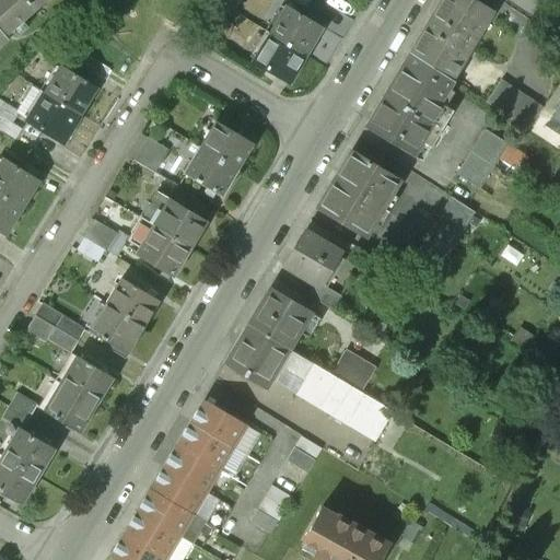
[(45,0),(0,0),(0,23),(9,33),(45,0)]
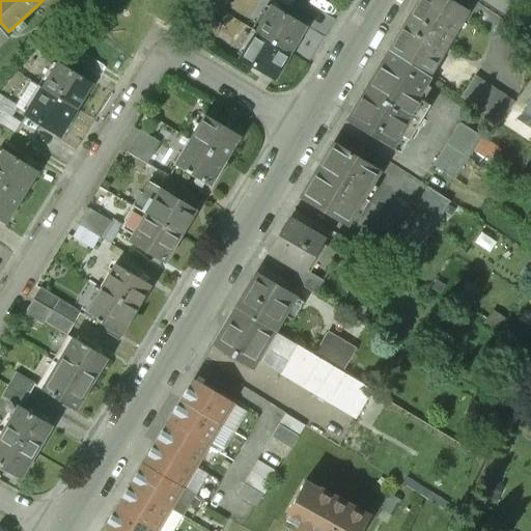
[(450,0),(419,0),(389,51),(428,77),(468,9),(450,0)]
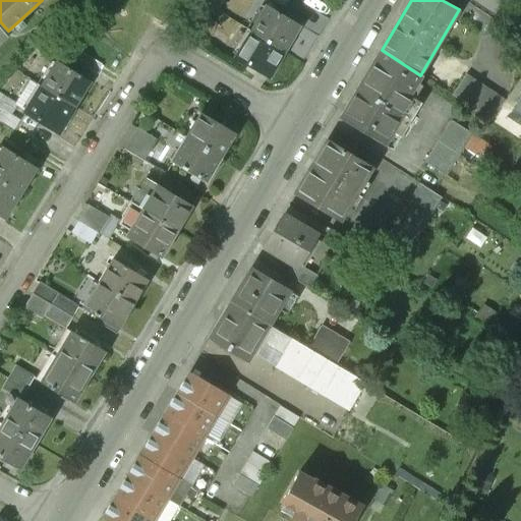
[(300,25),(266,5),(250,32),(285,52),(300,25)]
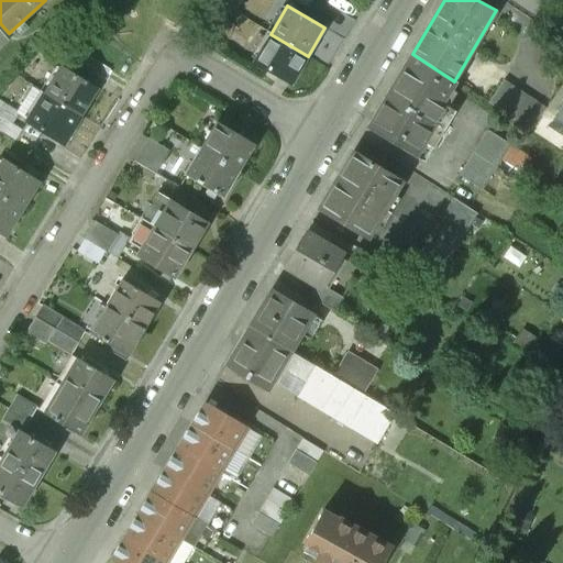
[(0,29),(0,47),(9,40),(0,29)]
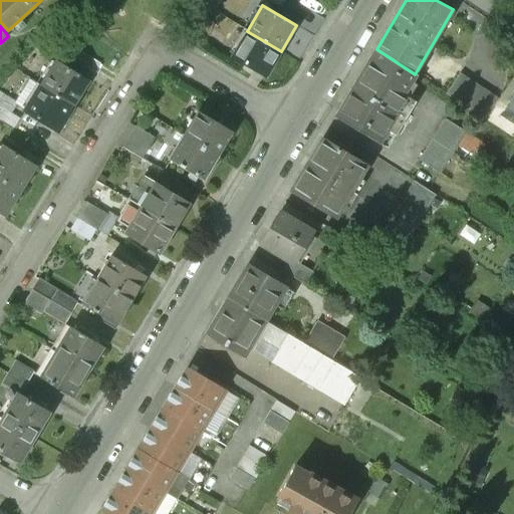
[(281,51),(247,31),(232,56),(265,76),(281,51)]
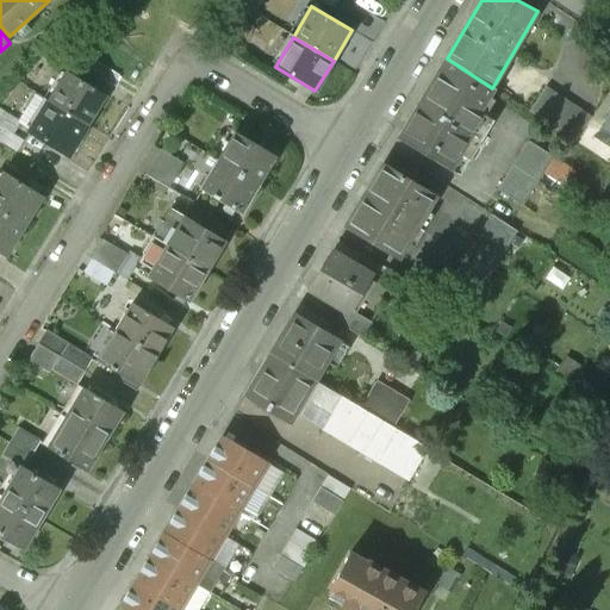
[(492,88),(447,58),(418,105),(479,144),(493,122),(478,112),(492,88)]
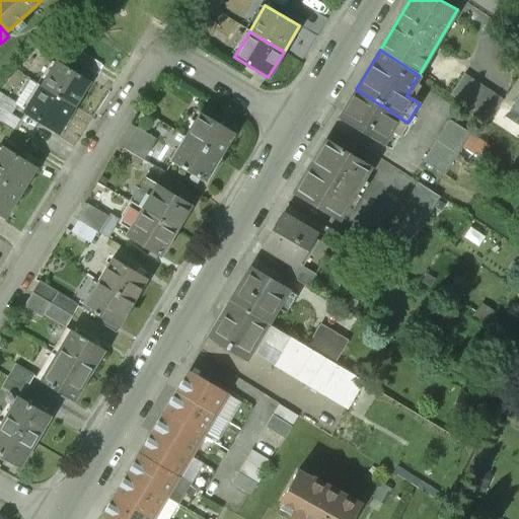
[(99,63),(82,52),(75,62),(93,73),(99,63)]
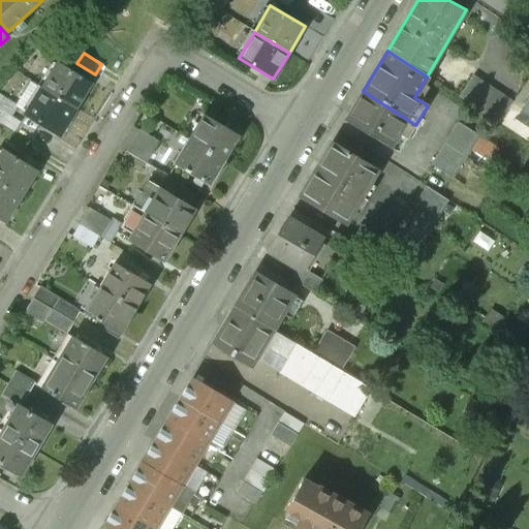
[(92,83),(58,62),(41,88),(75,110),(92,83)]
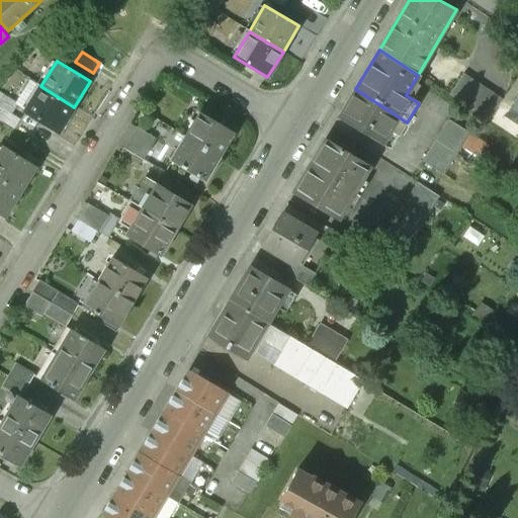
[(502,101),(462,75),(449,95),(488,120),(502,101)]
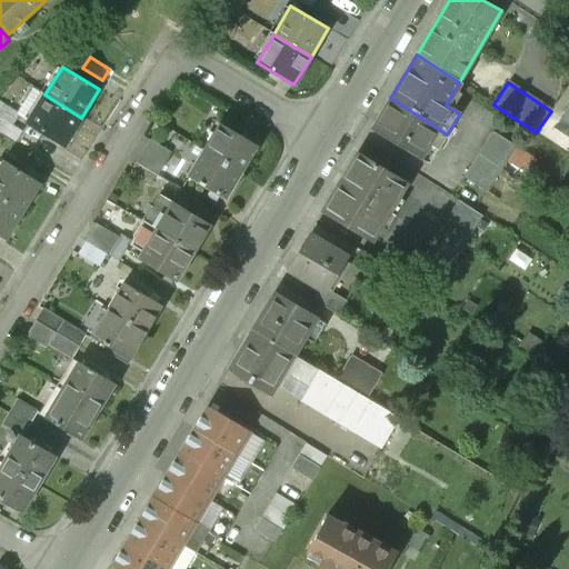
[(81,118),(45,95),(27,123),(65,146),(81,118)]
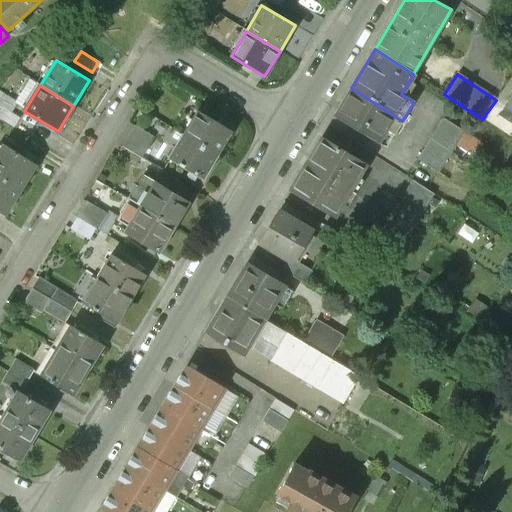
[(402,121),(351,88),(335,116),(377,143),(386,130),(393,135),(402,121)]
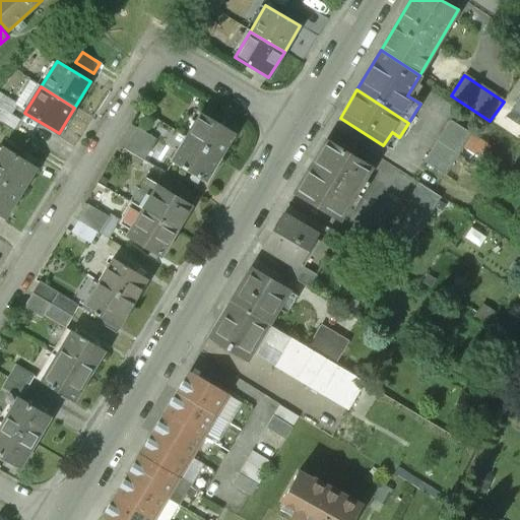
[(16,104),(0,93),(0,107),(0,108),(10,114),(16,104)]
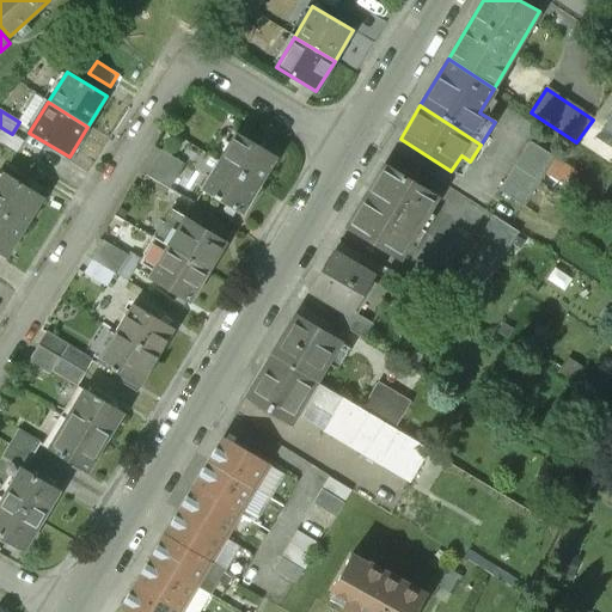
[(12,134),(0,127),(0,141),(14,150),(20,140),(12,134)]
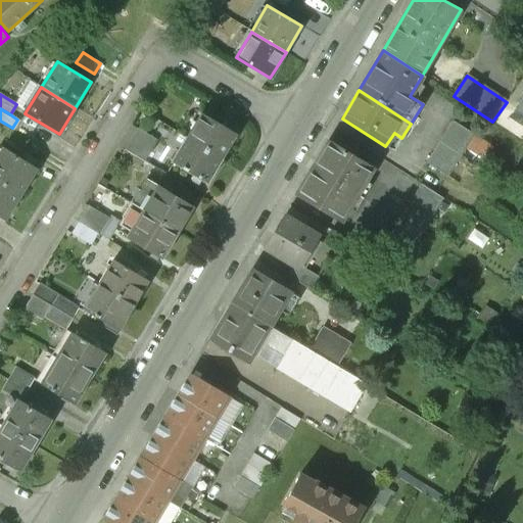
[(236,133),(201,112),(195,123),(200,126),(191,140),(222,157),(236,133)]
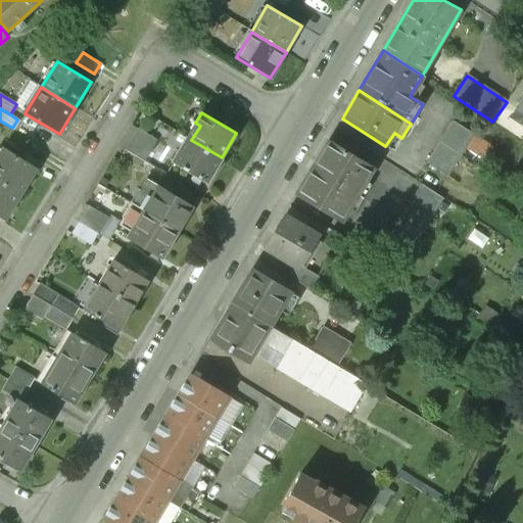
[(473,135),(453,122),(439,142),(460,155),(473,135)]
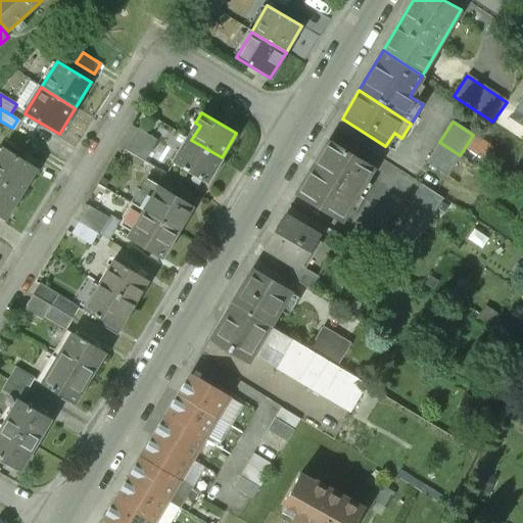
[(191,140),(183,153),(179,151),(172,162),(206,183),(222,157),(191,140)]
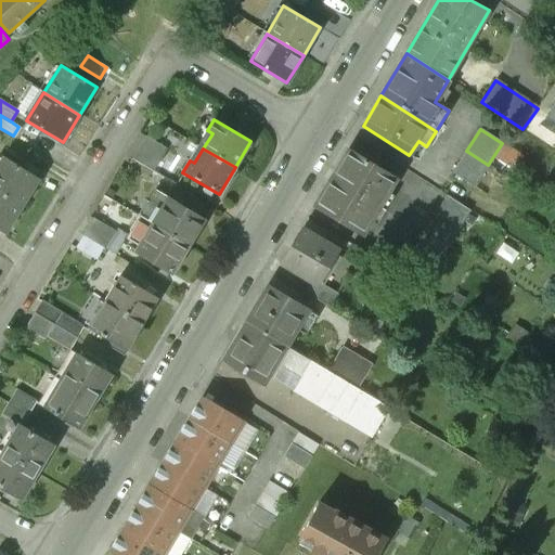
[(396,178),(349,150),(314,207),(361,235),(370,221),(371,222),(389,193),(387,192),(396,178)]
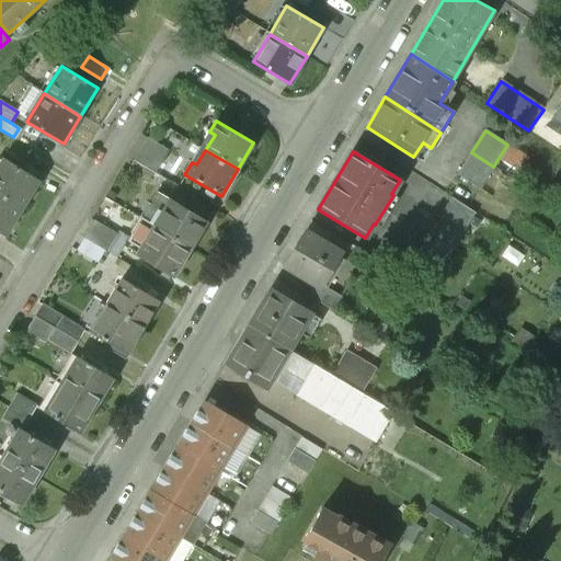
[(493,167),(471,152),(456,175),(478,189),(493,167)]
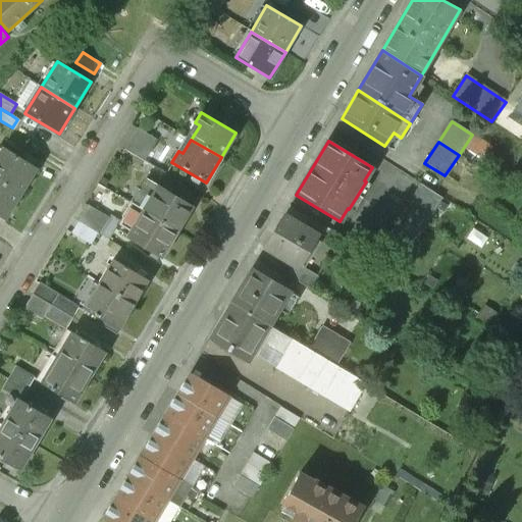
[(37,168),(3,147),(0,152),(0,180),(21,195),(37,168)]
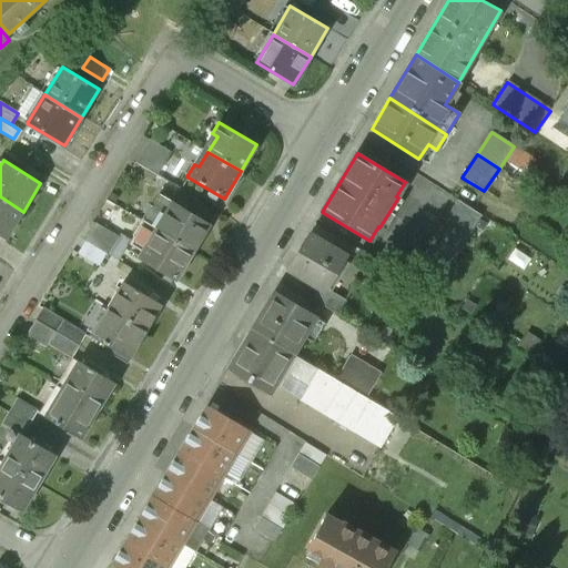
[(23,212),(0,196),(0,235),(6,240),(23,212)]
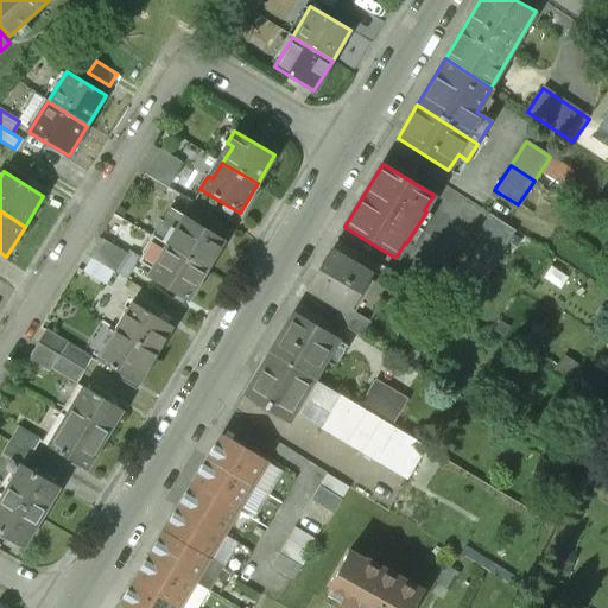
[(223,241),(183,216),(166,245),(207,268),(223,241)]
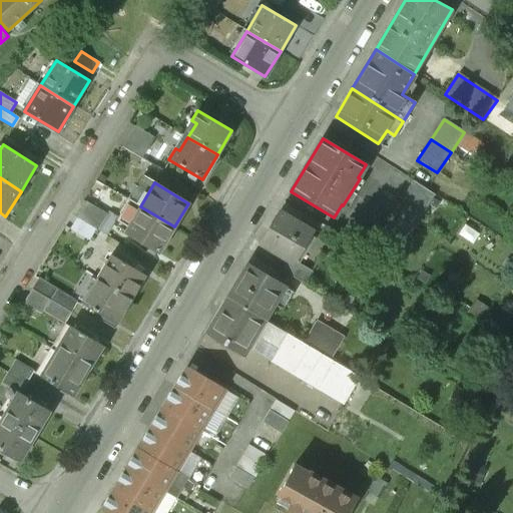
[(415,182),(378,242),(398,254),(434,194),(415,182)]
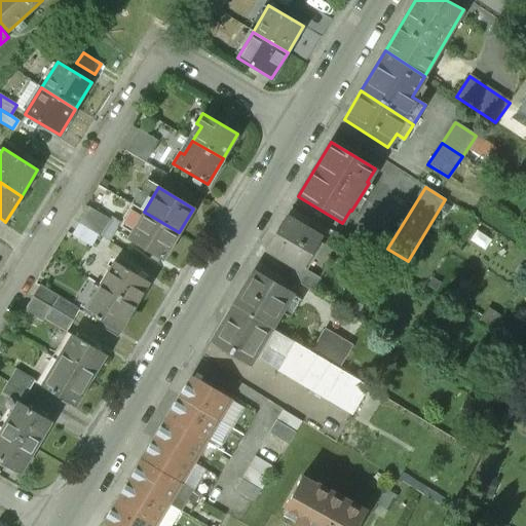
[(109,219),(88,207),(79,223),(98,234),(99,235),(109,219)]
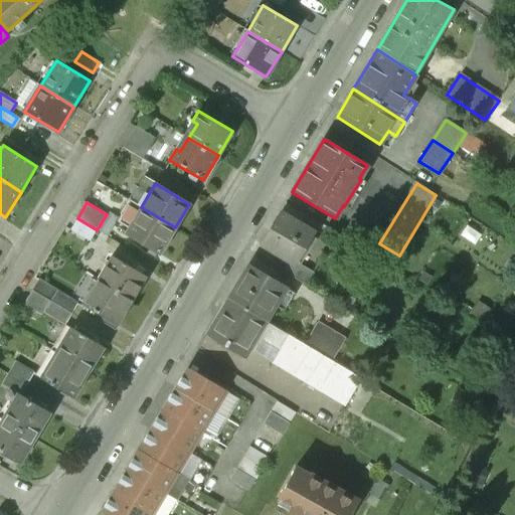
[(141,207),(126,232),(160,252),(175,227),(141,207)]
